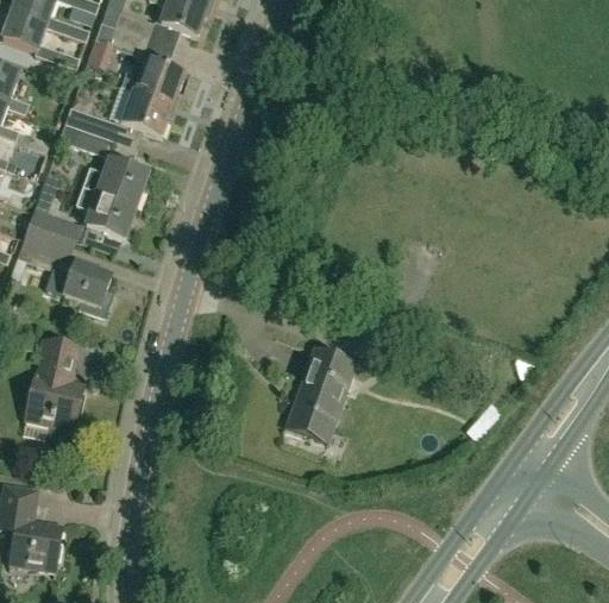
[(49,16),(55,0),(16,0),(13,10),(46,23),(45,26),(64,33),(68,23),(49,16)]
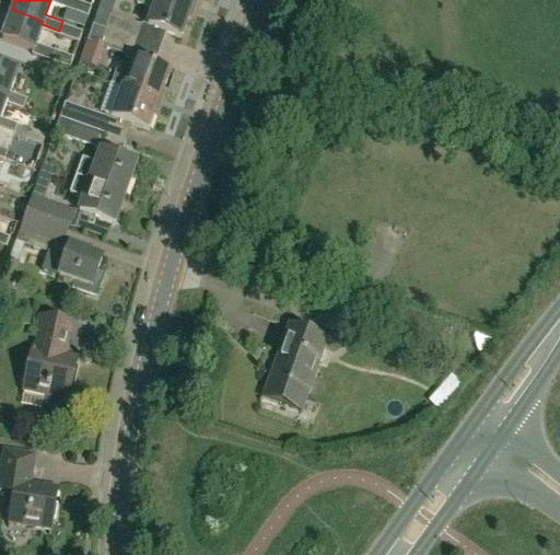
[(70,0),(69,4),(69,6),(88,13),(91,2),(85,0),(70,0)]
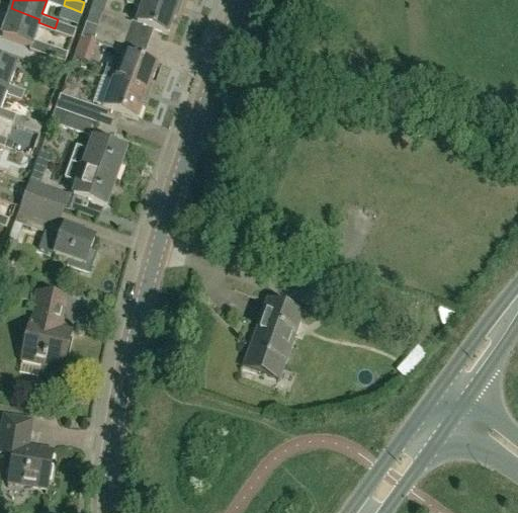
[(167,31),(177,4),(166,0),(128,0),(142,5),(136,20),(167,31)]
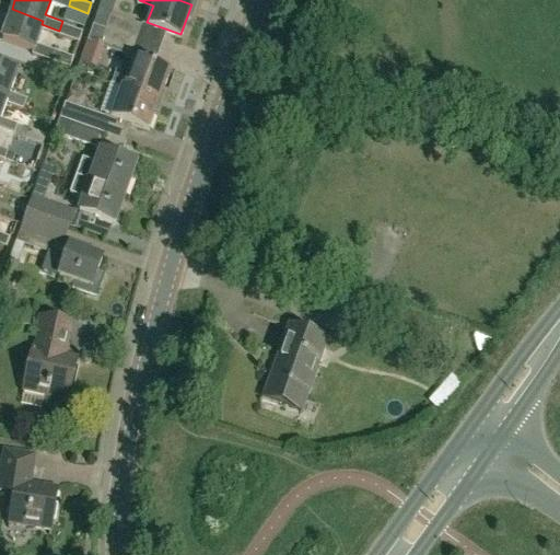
[(137,37),(142,21),(97,4),(92,21),(104,25),(137,37)]
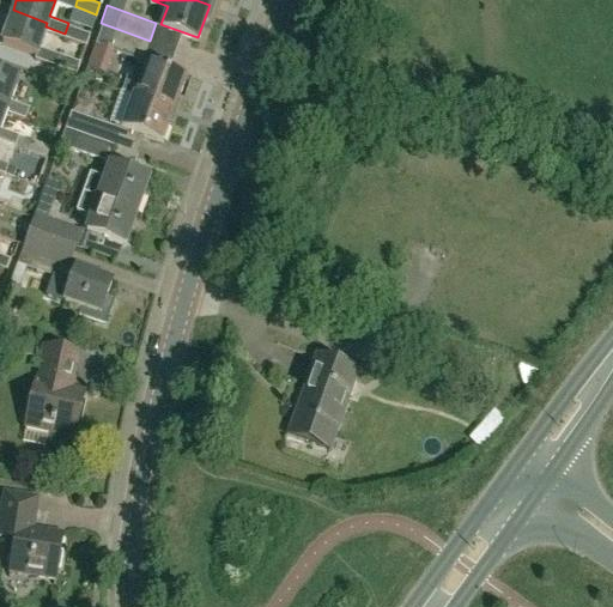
[(40,43),(46,26),(47,23),(13,10),(2,38),(36,50),(35,54),(77,70),(80,59),(59,50),(40,43)]
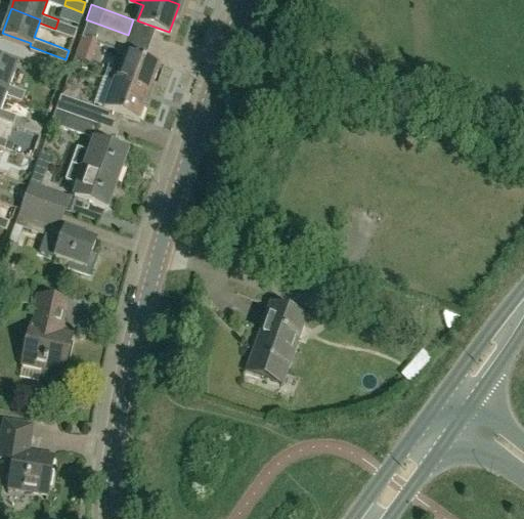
[(58,19),(55,29),(55,30),(74,36),(77,26),(58,19)]
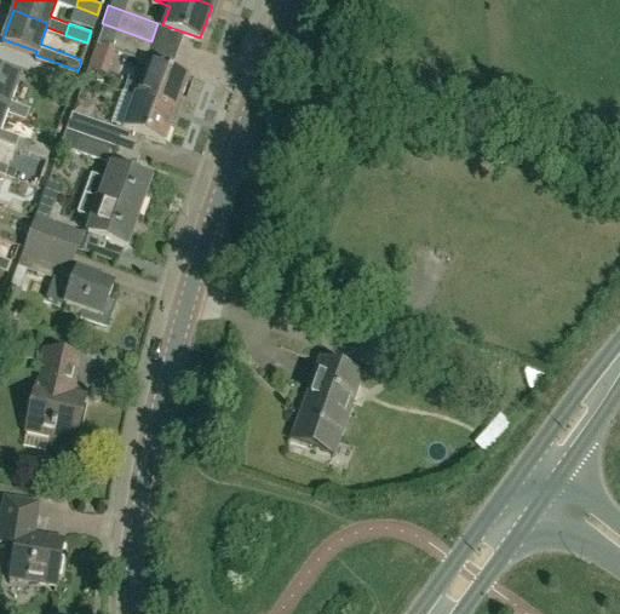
[(151,41),(115,28),(102,23),(96,39),(110,44),(145,57),(151,41)]
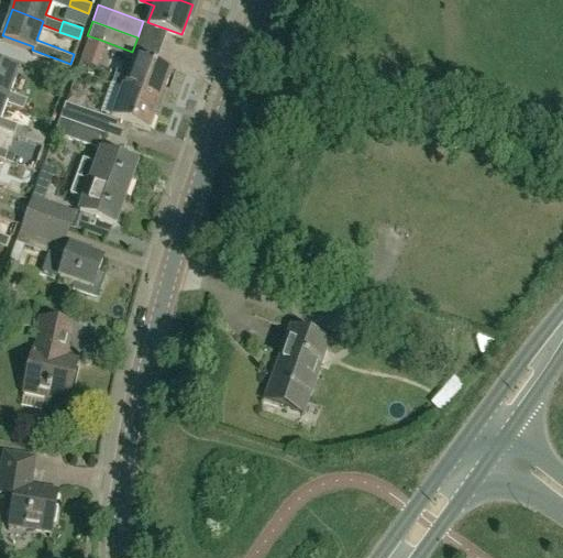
[(125,86),(158,98),(169,69),(135,57),(130,74),(117,69),(112,81),(121,85),(124,86),(125,86)]
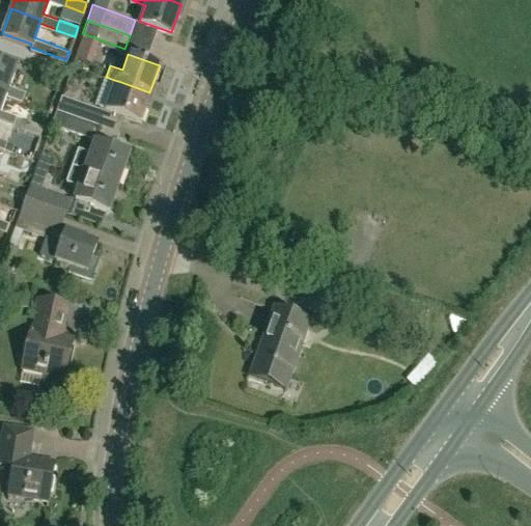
[(0,86),(6,89),(5,93),(21,100),(25,90),(8,84),(16,65),(0,58),(0,86)]
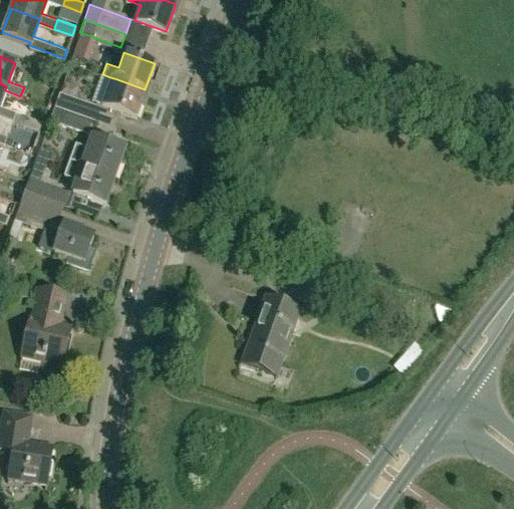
[(145,89),(114,78),(110,77),(100,103),(136,116),(145,89)]
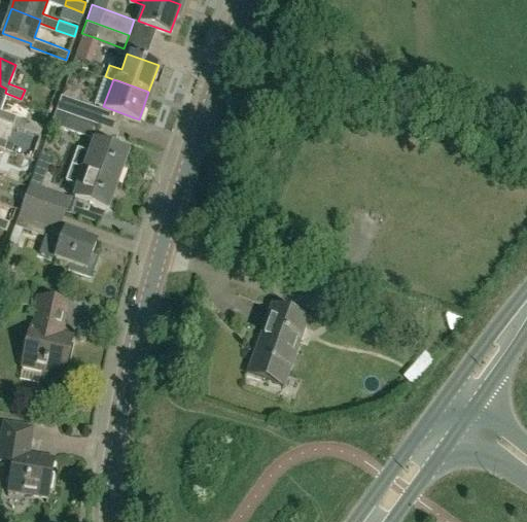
[(0,108),(0,106),(5,93),(6,89),(0,85),(0,117),(12,123),(15,114),(0,108)]
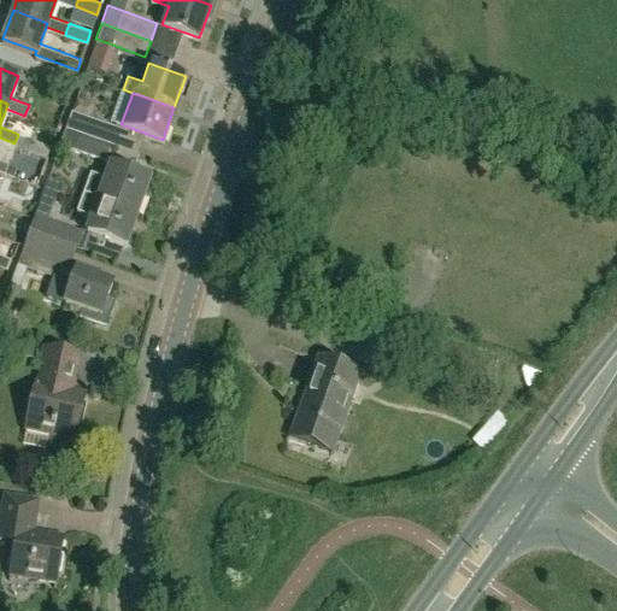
[(110,140),(116,123),(71,107),(65,124),(110,140)]
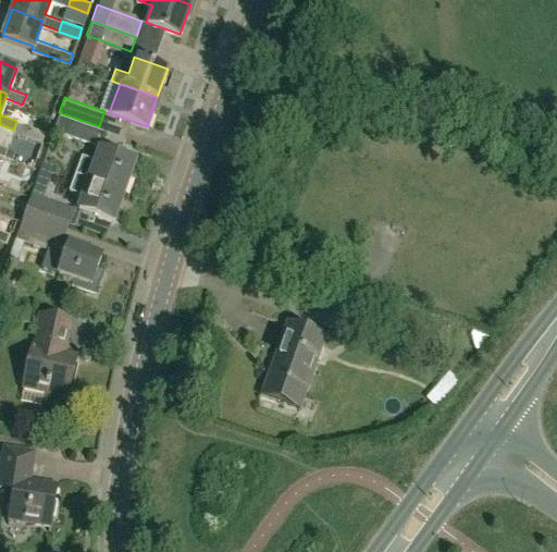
[(94,142),(99,126),(59,112),(53,127),(94,142)]
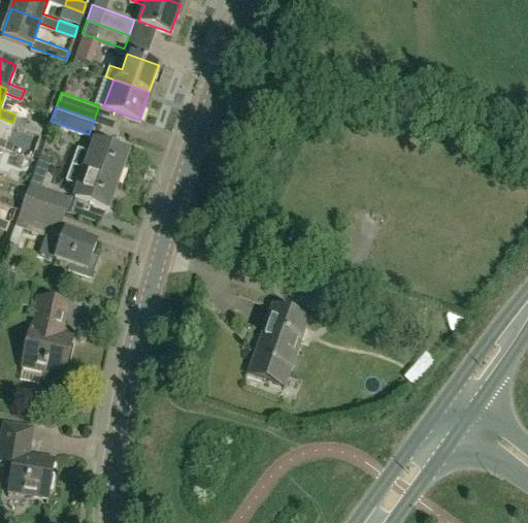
[(71,164),(118,181),(128,152),(95,140),(91,152),(77,146),(71,164)]
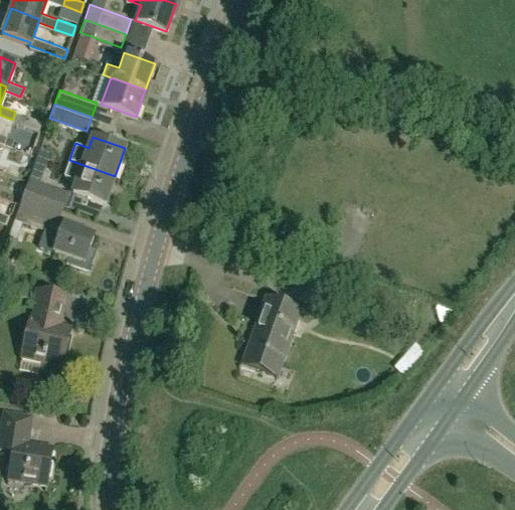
[(49,153),(39,149),(36,158),(46,162),(49,153)]
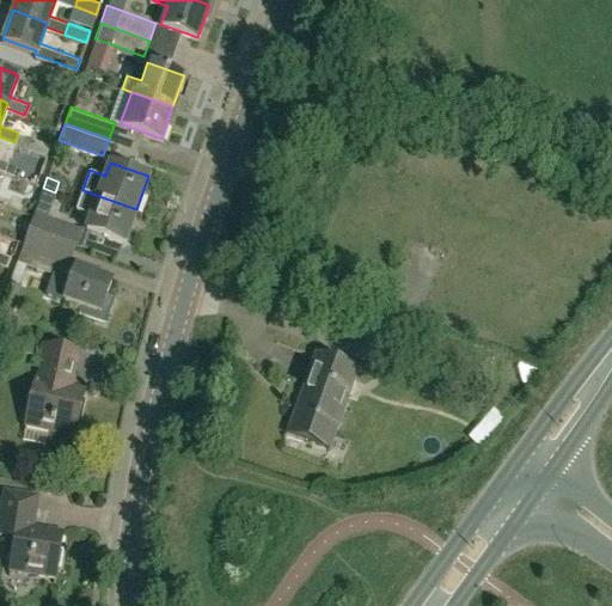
[(124,242),(136,209),(83,190),(75,208),(91,214),(86,228),(124,242)]
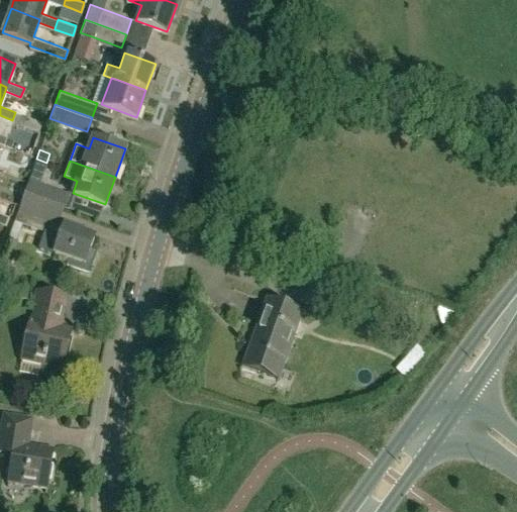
[(0,169),(6,172),(9,165),(0,162),(0,169)]
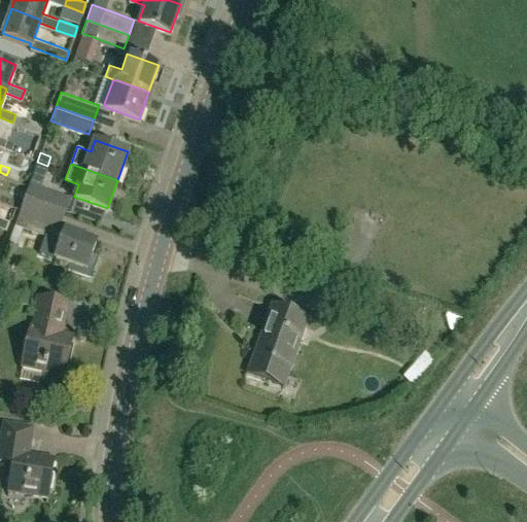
[(71,196),(30,180),(25,196),(65,210),(71,196)]
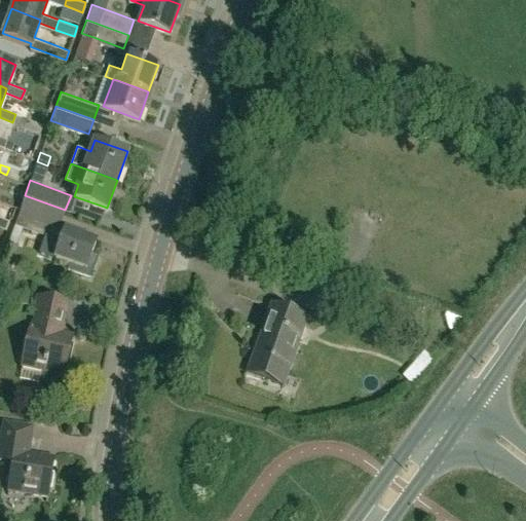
[(62,208),(25,195),(8,238),(17,242),(23,226),(44,233),(44,234),(61,240),(54,256),(69,261),(67,266),(89,274),(97,254),(90,252),(95,239),(59,227),(65,210),(62,208)]
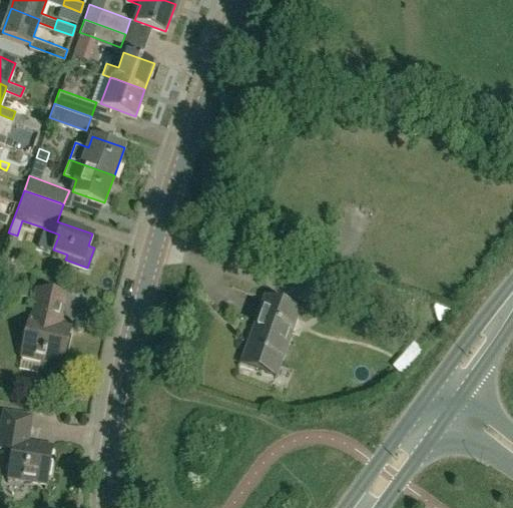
[(61,364),(70,325),(59,322),(66,293),(37,286),(21,354),(61,364)]
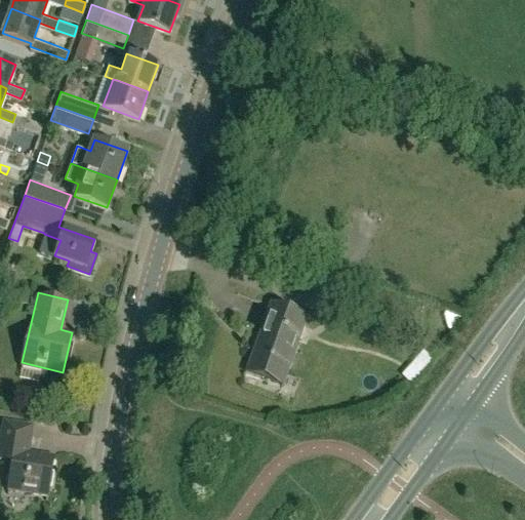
[(282,383),(306,315),(270,303),(246,370),(282,383)]
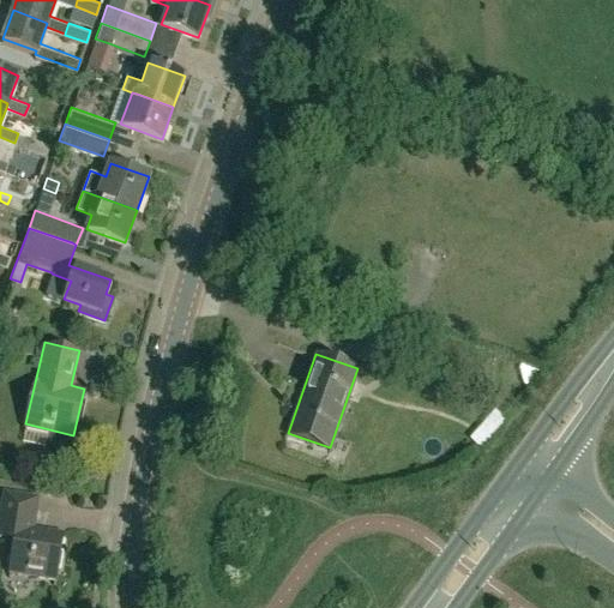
[(493,431),(482,421),(470,434),(482,444),(493,431)]
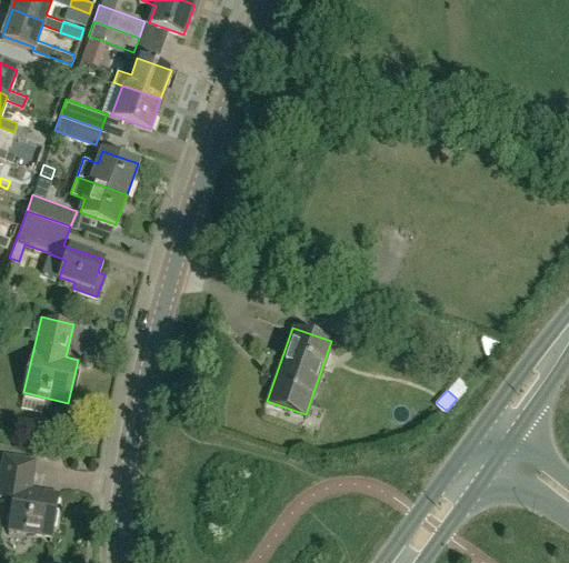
[(5,454),(0,479),(0,494),(12,498),(8,525),(51,533),(58,493),(28,488),(32,460),(5,454)]
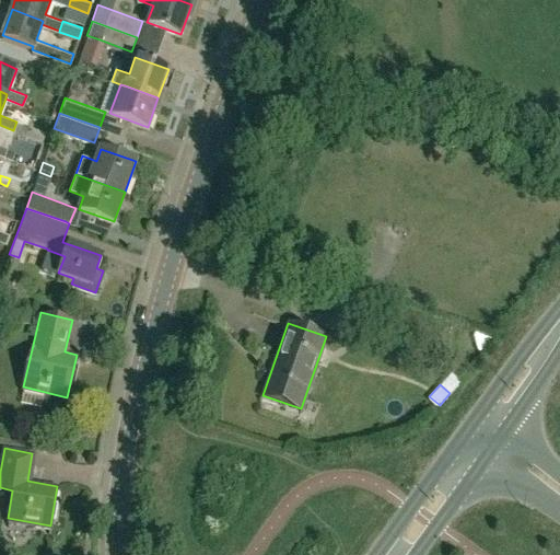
[(43,461),(38,473),(58,480),(62,467),(43,461)]
